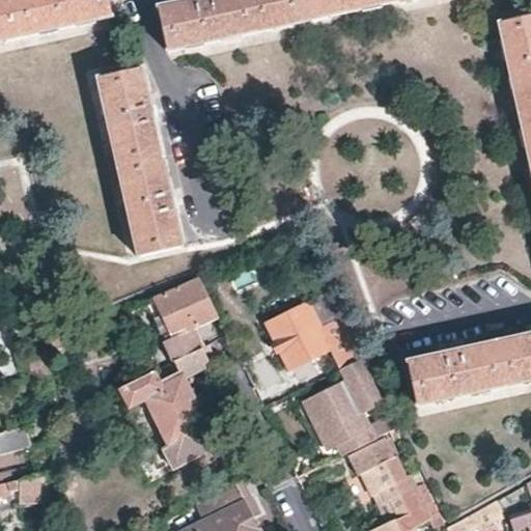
[(0,0),(0,42),(110,19),(106,0),(0,0)]
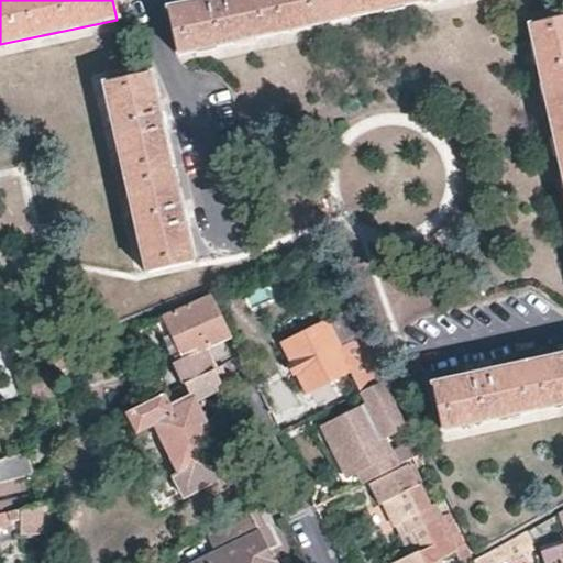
[(197,0),(168,7),(178,56),(423,0),(197,0)]
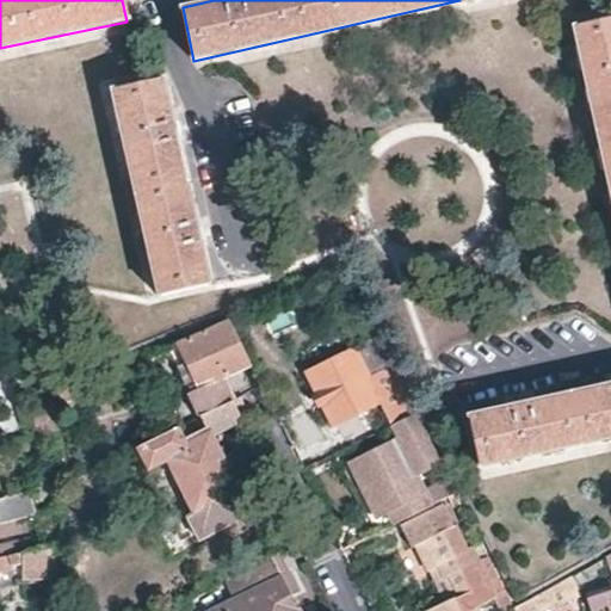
[(610,18),(573,28),(610,193),(610,18)]
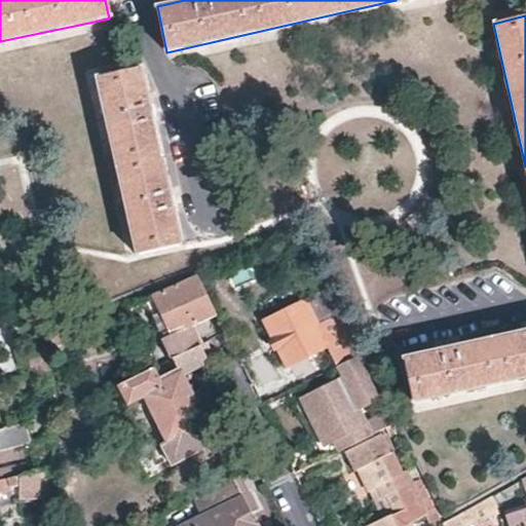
[(146,95),(140,68),(96,78),(135,253),(180,245),(172,208),(171,202),(146,95)]
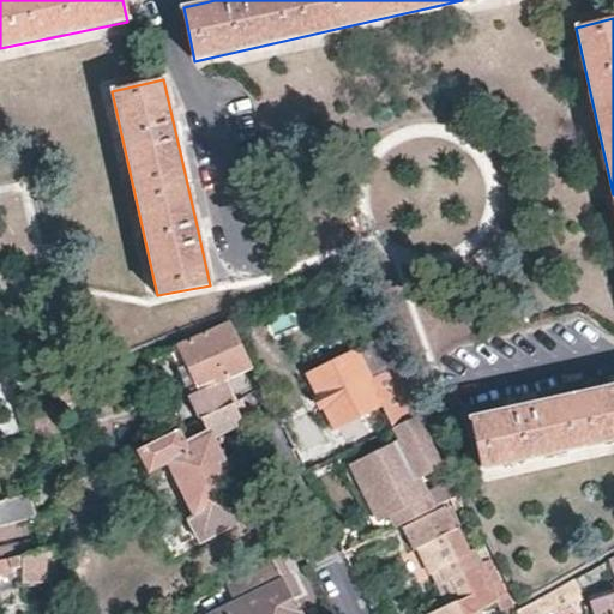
[(181,343),(202,387),(187,395),(198,420),(236,402),(226,378),(252,366),(232,321),(181,343)]
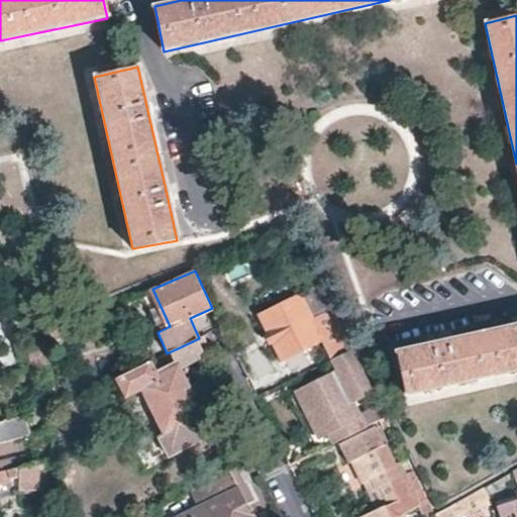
[(350,345),(320,280),(260,312),(280,358),(320,338),(330,356),(335,353),(350,345)]
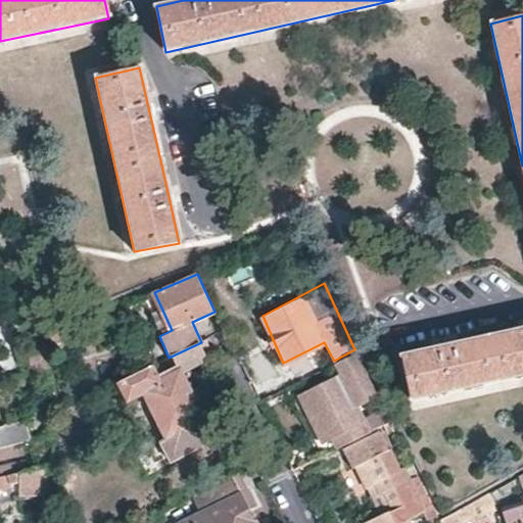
[(456,344),(400,357),(411,400),(498,380),(522,374),(522,329),(489,337),(456,344)]
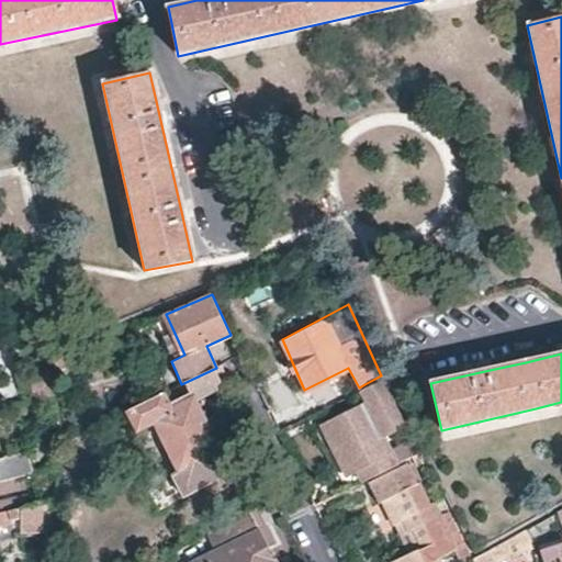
[(227,379),(221,366),(216,368),(181,384),(126,411),(137,430),(155,422),(179,469),(190,490),(227,469),(216,449),(193,400),(217,388),(216,385),(227,379)]
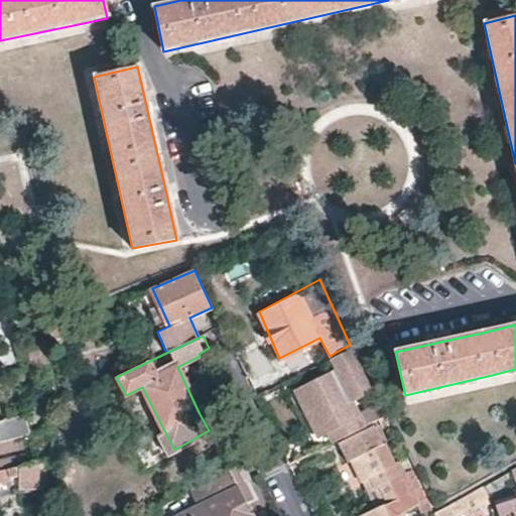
[(355,354),(350,345),(335,353),(343,368),(348,365),(358,360),(355,354)]
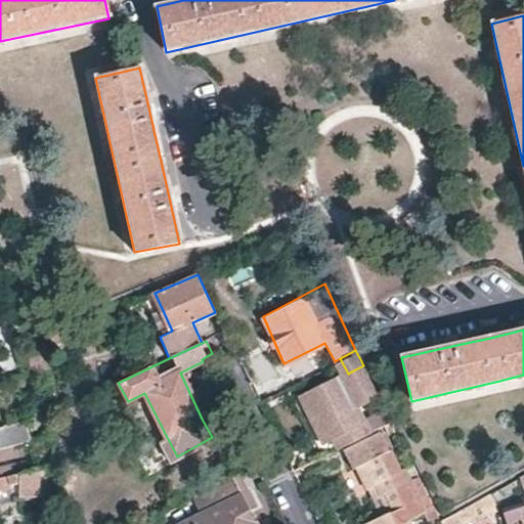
[(372,384),(363,365),(353,370),(362,388),(372,384)]
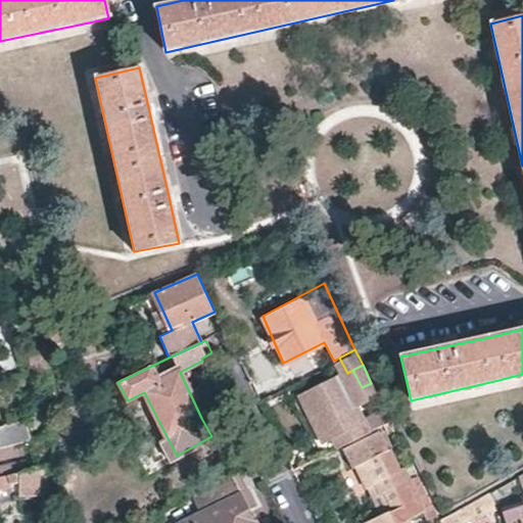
[(387,418),(383,408),(365,417),(341,373),(302,394),(324,438),(339,430),(345,441),(387,418)]
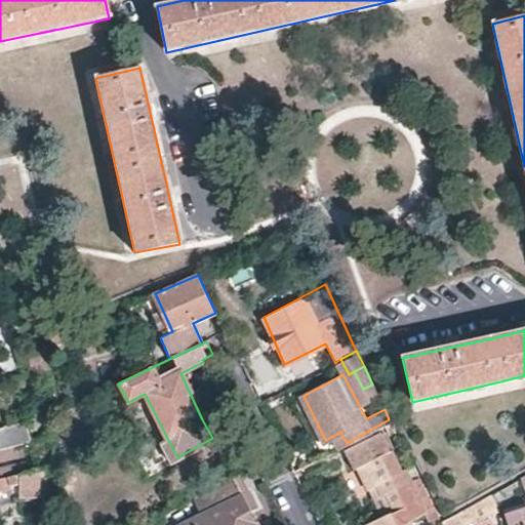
[(0,447),(18,443),(30,440),(25,420),(0,426),(0,447)]
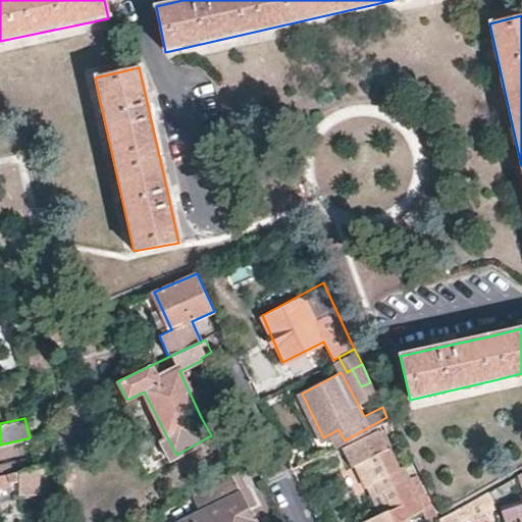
[(377,428),(342,450),(363,488),(373,482),(387,508),(377,514),(360,521),(405,521),(424,513),(400,466),(398,467),(377,428)]
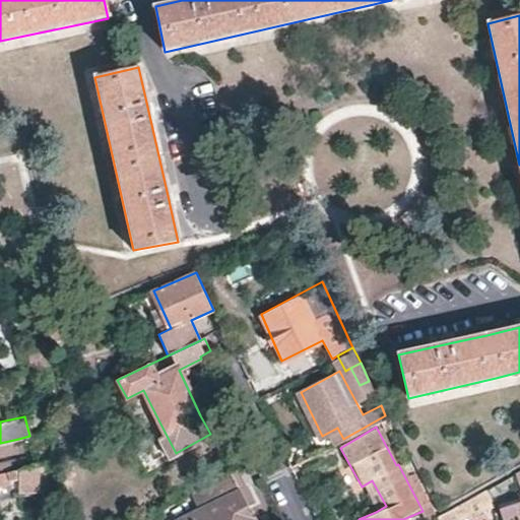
[(0,455),(20,451),(18,439),(0,443),(0,455)]
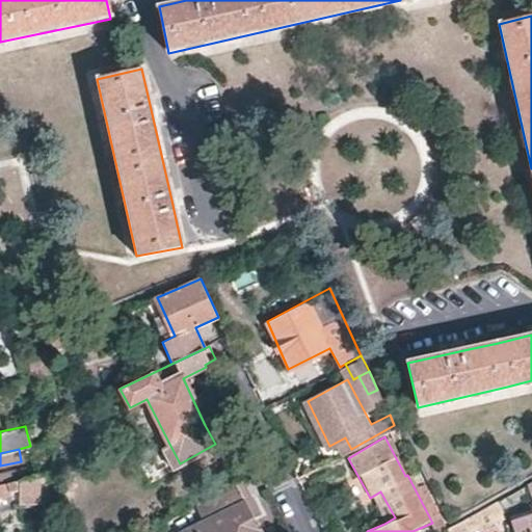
[(23,468),(25,478),(28,477),(54,471),(54,460),(23,468)]
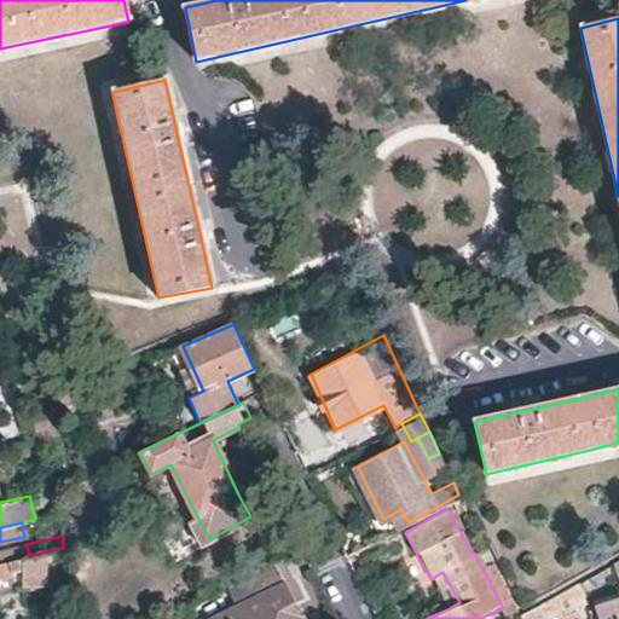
[(0,562),(9,561),(29,556),(27,544),(0,550),(0,562)]
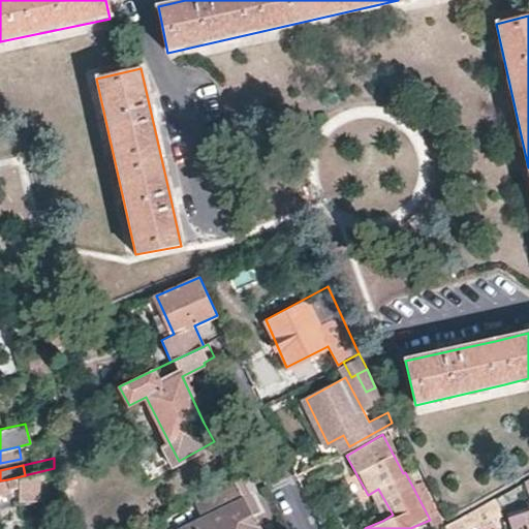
[(25,475),(7,479),(12,498),(32,493),(28,474),(25,475)]
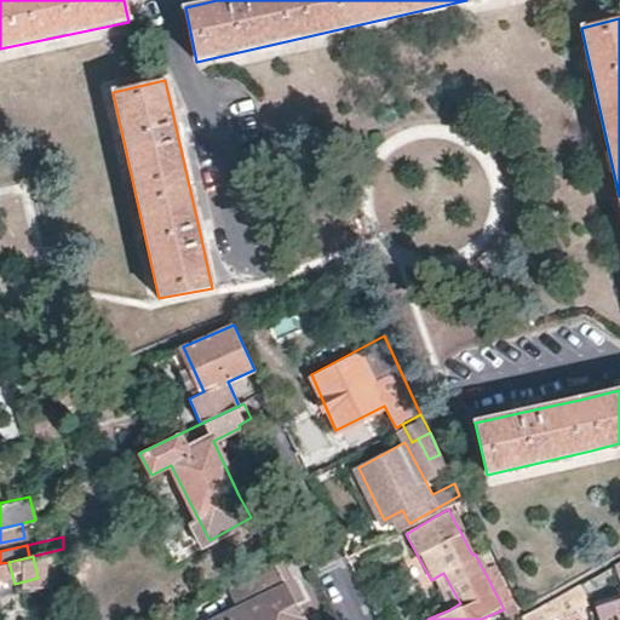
[(292,584),(281,558),(224,586),(234,609),(211,619),(303,619),(296,604),(286,586),(292,584)]
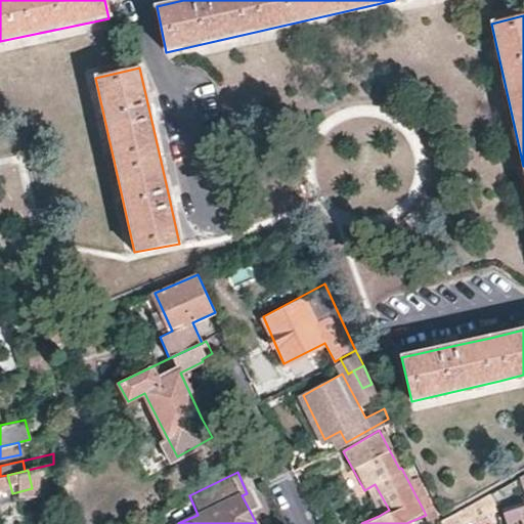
[(7,475),(0,476),(0,495),(12,493),(7,475)]
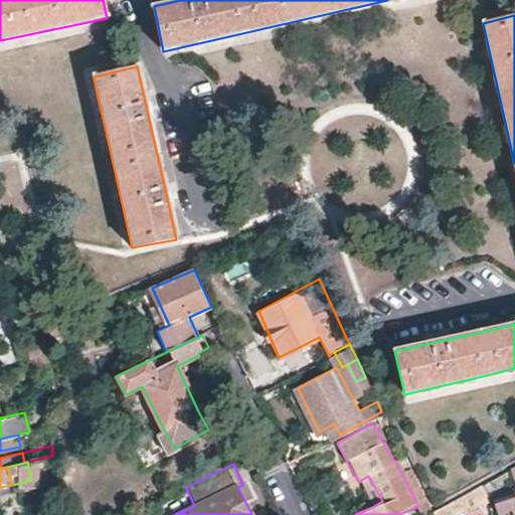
[(382,501),(368,476),(358,482),(372,507),(382,501)]
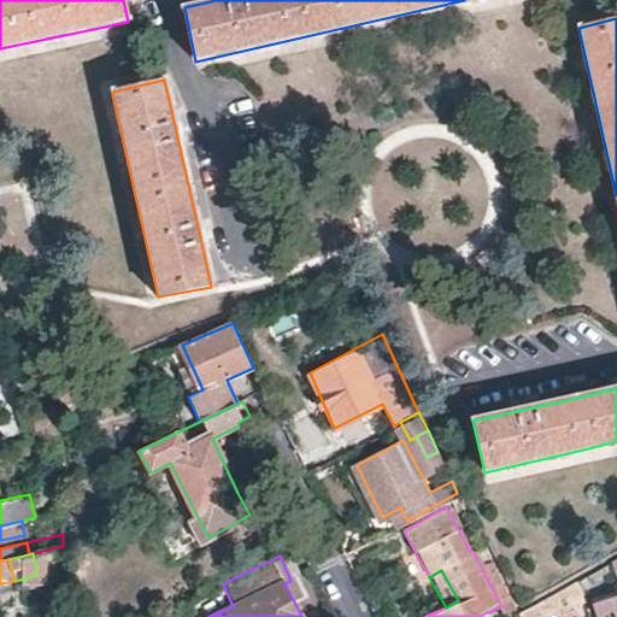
[(285,583),(294,601),(305,595),(295,579),(291,581),(285,583)]
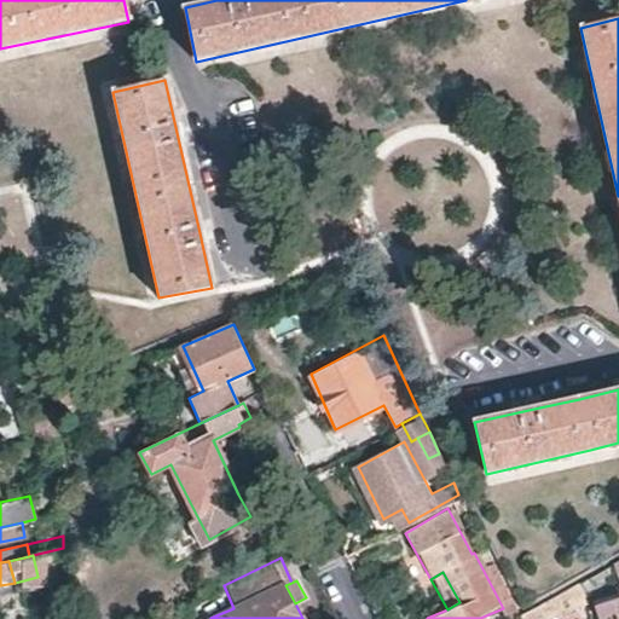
[(579,580),(518,615),(518,618),(542,618),(584,596),(579,580)]
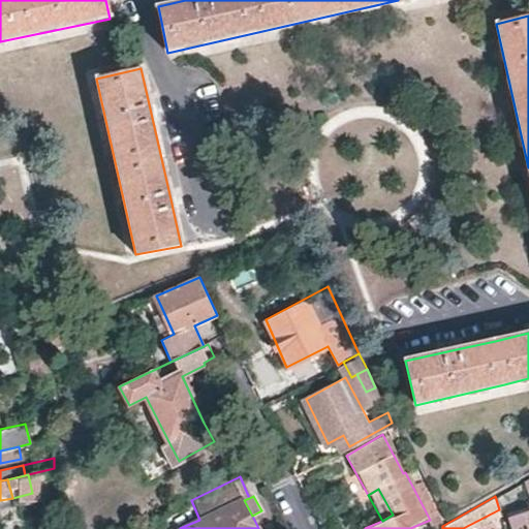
[(528,528),(528,508),(503,518),(506,528),(528,528)]
